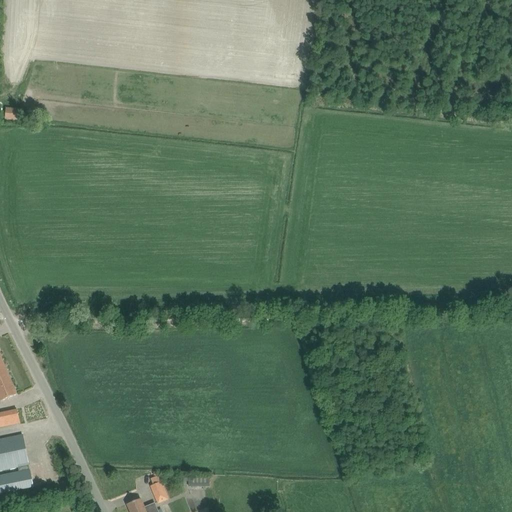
[(5,119),(22,120),(22,109),(6,108),(5,119)]
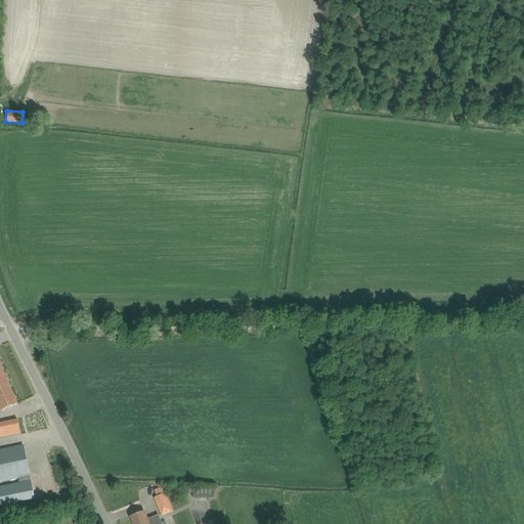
[(0,409),(0,410),(17,403),(2,367),(0,367),(0,409)]
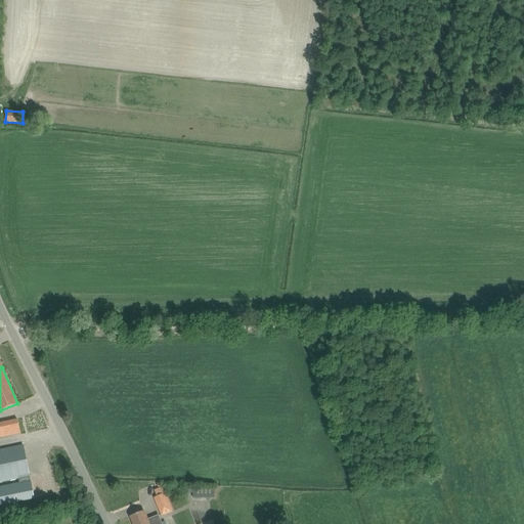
[(8,422),(0,423),(0,437),(11,435),(8,422)]
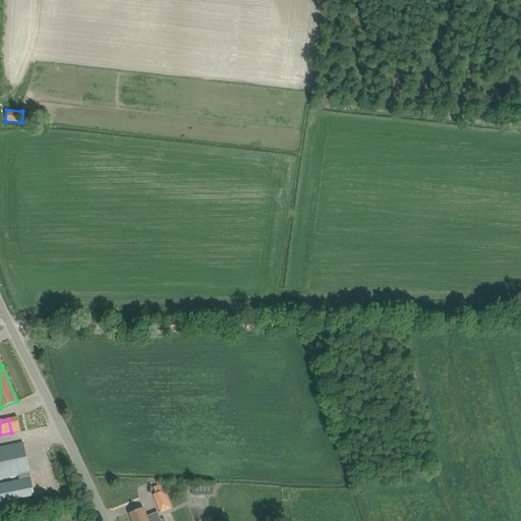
[(13,445),(0,447),(0,478),(18,475),(19,480),(0,483),(0,502),(34,496),(23,443),(13,445)]
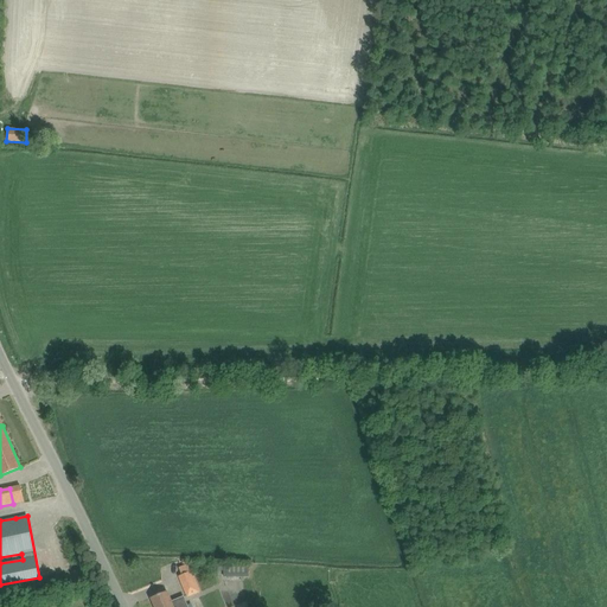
[(223,566),(223,581),(232,581),(232,577),(249,577),(249,568),(243,568),(243,566),(223,566)]
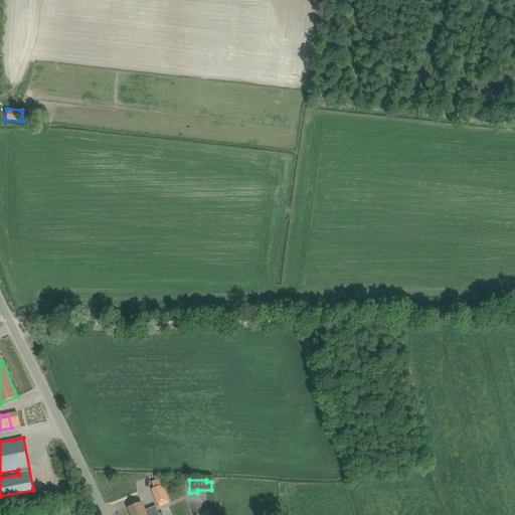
[(176,505),(166,483),(152,489),(161,511),(176,505)]
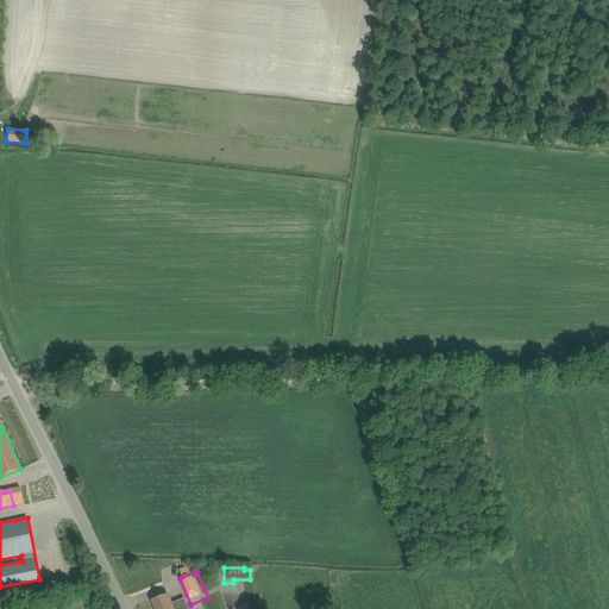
[(162,596),(151,600),(155,608),(182,608),(180,602),(173,606),(168,594),(162,596)]
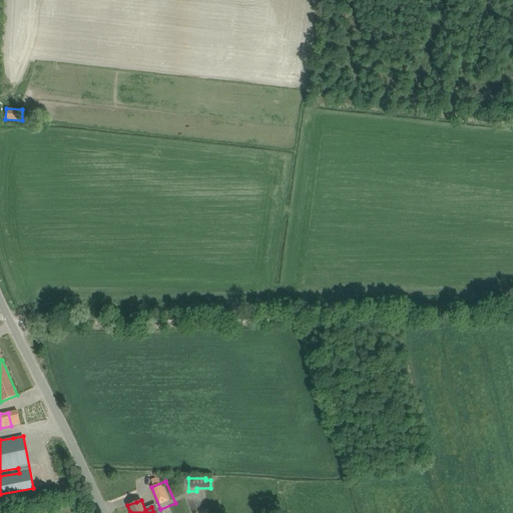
All buildings are outlined.
